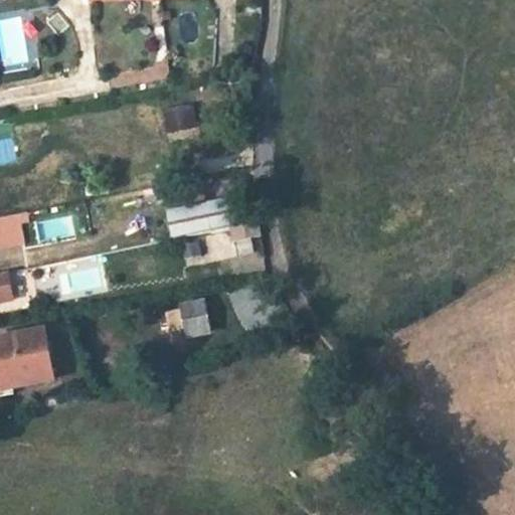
[(169,130),(195,125),(192,107),(166,112),(169,130)]
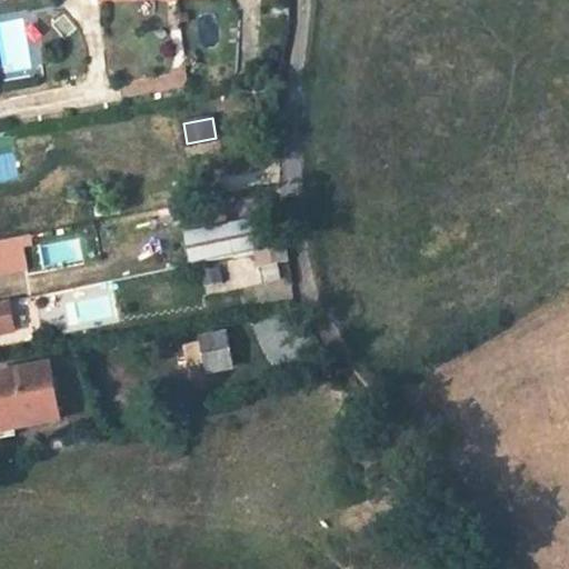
[(201,252),(232,246),(228,226),(198,233),(201,252)]
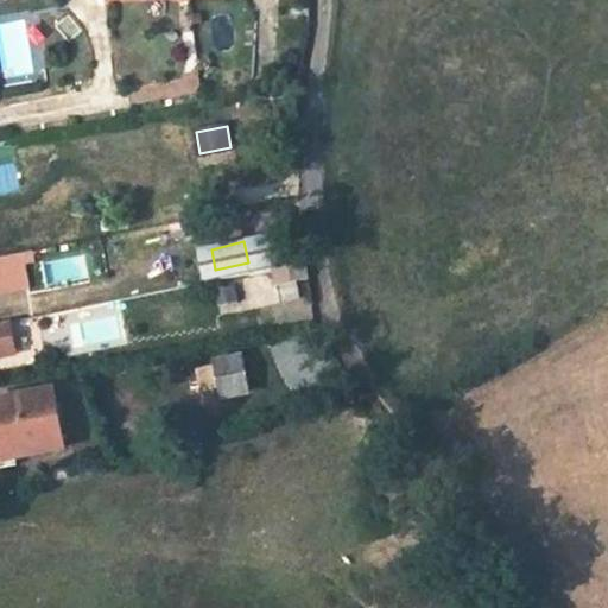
[(211,249),(202,251),(206,273),(215,270),(211,249)]
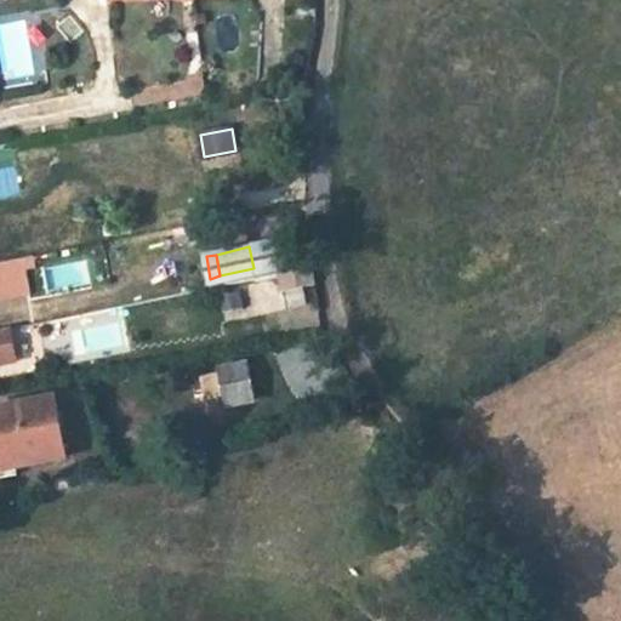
[(28,258),(0,262),(0,298),(34,294),(28,258)]
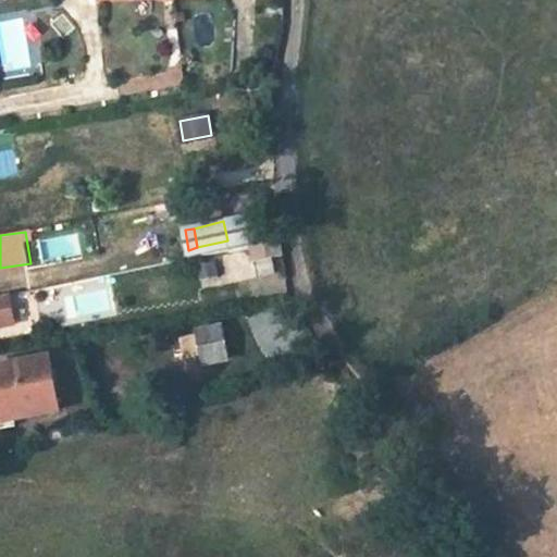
[(283,256),(280,240),(250,246),(254,262),(283,256)]
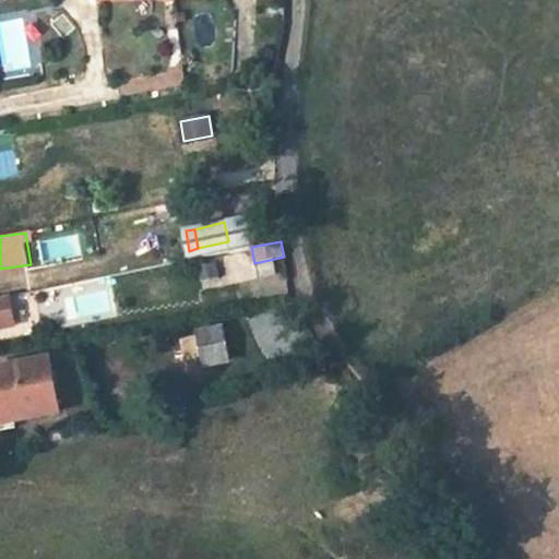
[(0,328),(16,324),(10,296),(0,297),(0,328)]
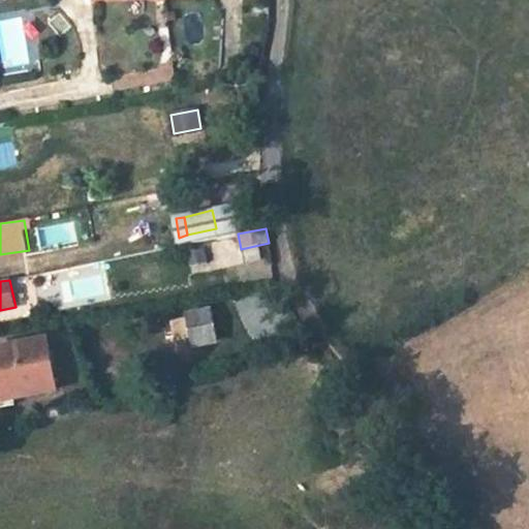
[(217,342),(211,311),(190,315),(190,316),(193,336),(194,345),(217,342)]
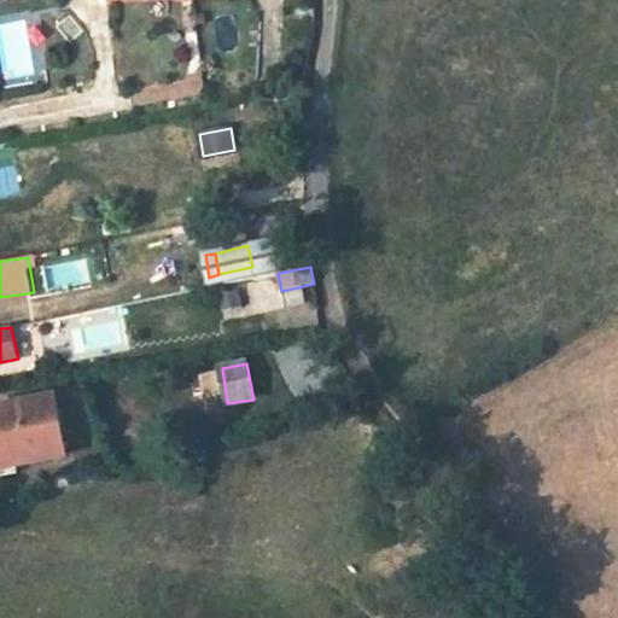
[(202,373),(205,397),(226,392),(222,369),(202,373)]
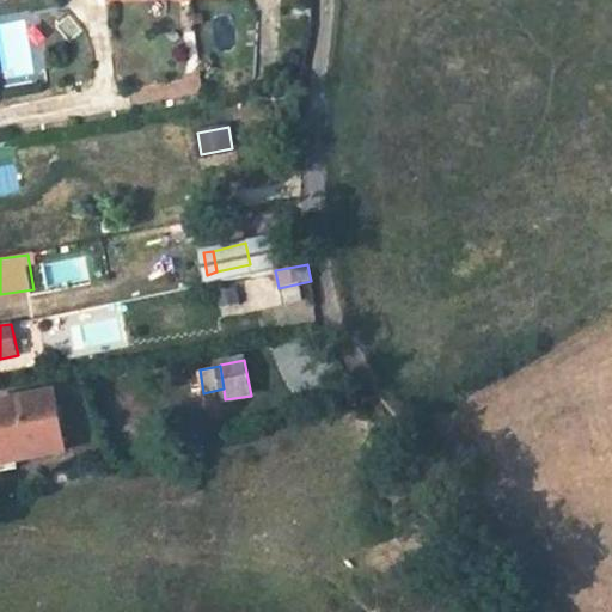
[(55,392),(0,402),(0,422),(7,461),(17,459),(66,450),(55,392)]
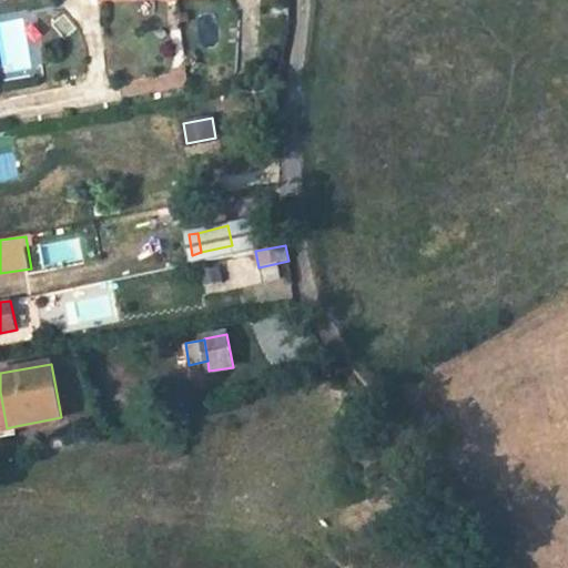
[(7,428),(0,429),(0,430),(1,438),(18,434),(16,426),(7,428)]
